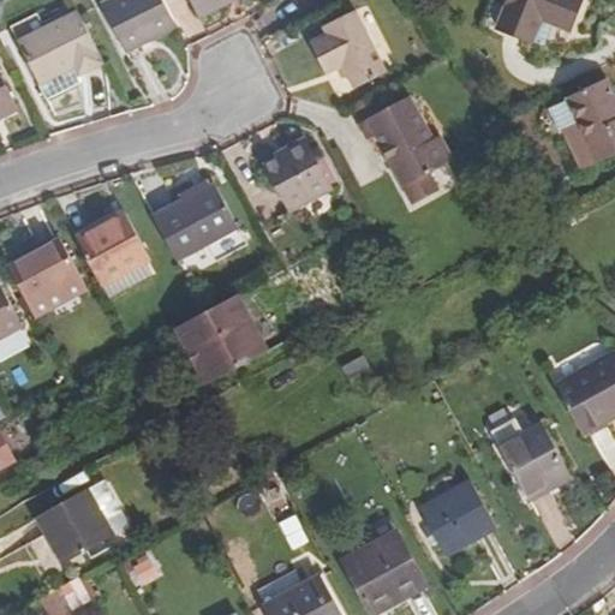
[(123,54),(177,29),(162,0),(111,0),(100,6),(123,54)]
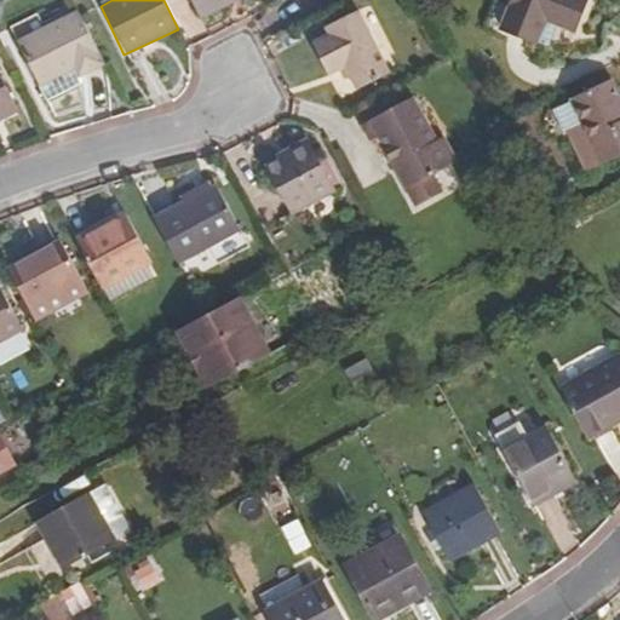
[(188,0),(194,11),(214,0),(188,0)]
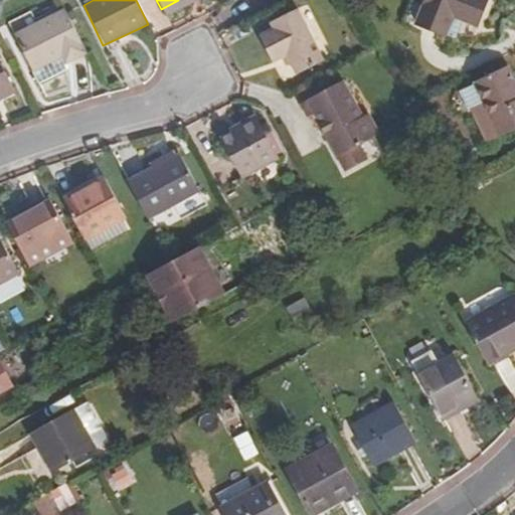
[(178,0),(161,9),(165,17),(199,0),(178,0)]
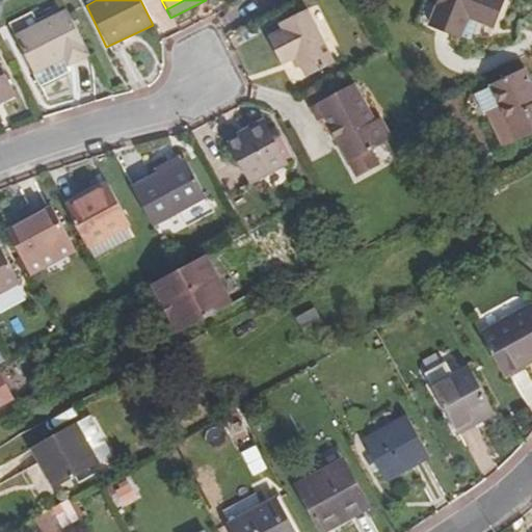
[(501,0),(437,0),(427,25),(458,37),(467,17),(491,26),(501,0)]
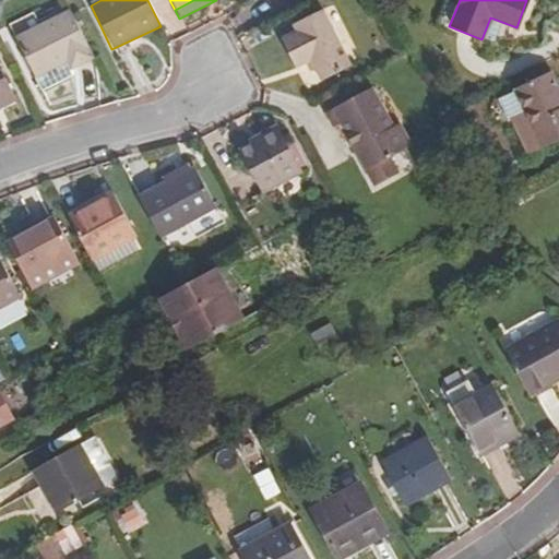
[(36,79),(68,61),(74,58),(79,67),(96,58),(71,10),(15,39),(36,79)]
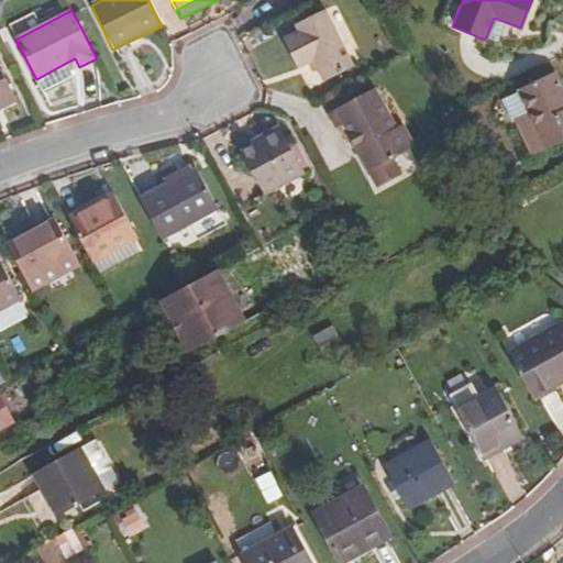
[(323,12),(294,26),(297,32),(280,41),(296,72),(312,63),(323,83),(352,69),(323,12)]
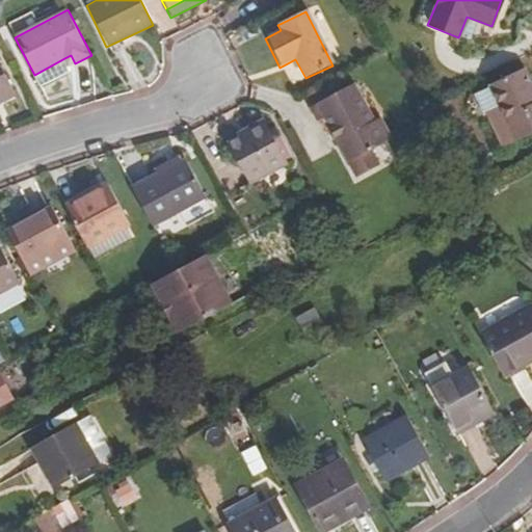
[(71,55),(64,58),(69,67),(75,63),(71,55)]
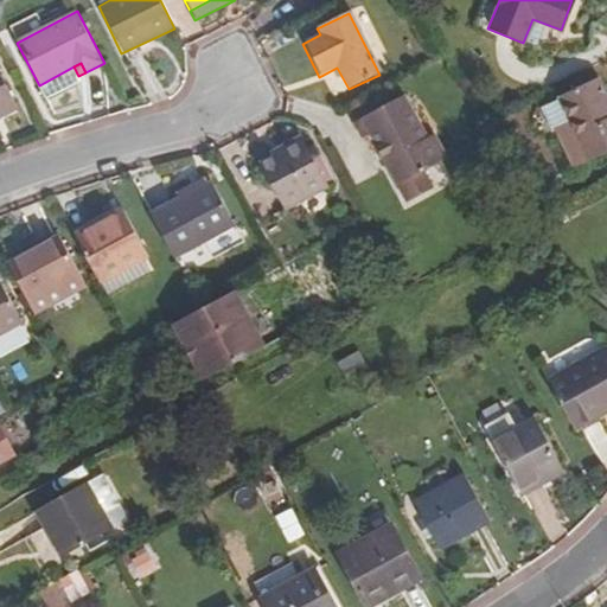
[(0,115),(16,108),(0,78),(0,115)]
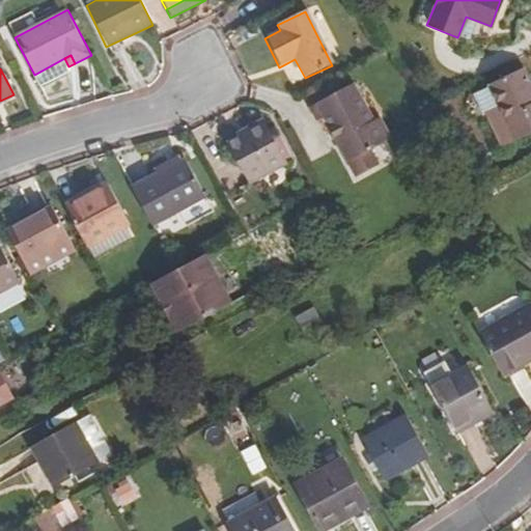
[(530,84),(524,71),(488,88),(513,141),(530,132),(530,84)]
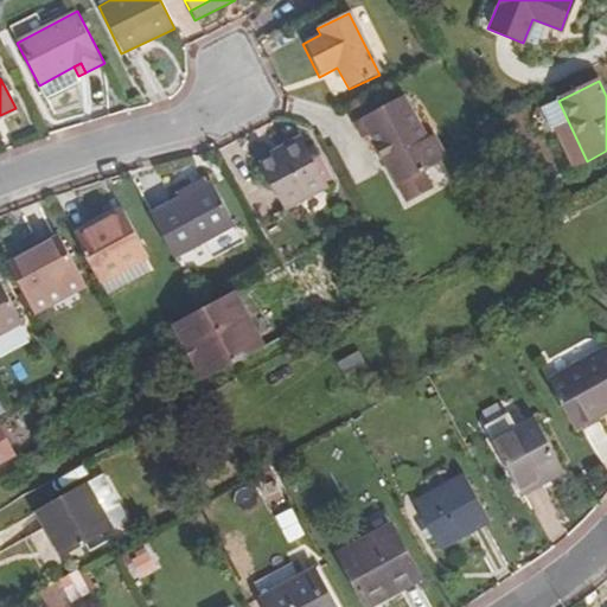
[(396,97),(351,123),(359,140),(366,136),(394,187),(402,205),(427,192),(416,174),(439,163),(427,139),(421,144),(396,97)]
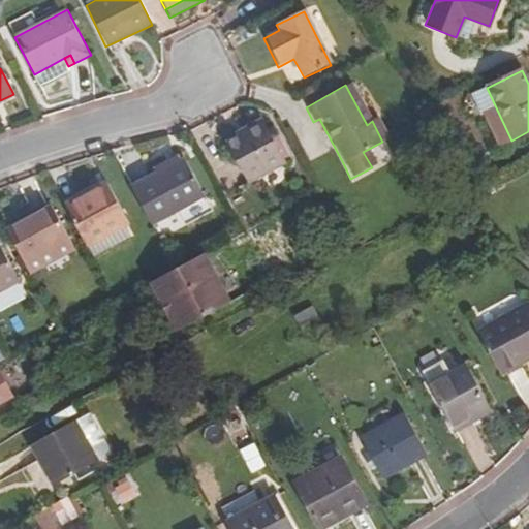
[(244,134),(225,145),(247,184),(284,164),(260,120),(241,130),(244,134)]
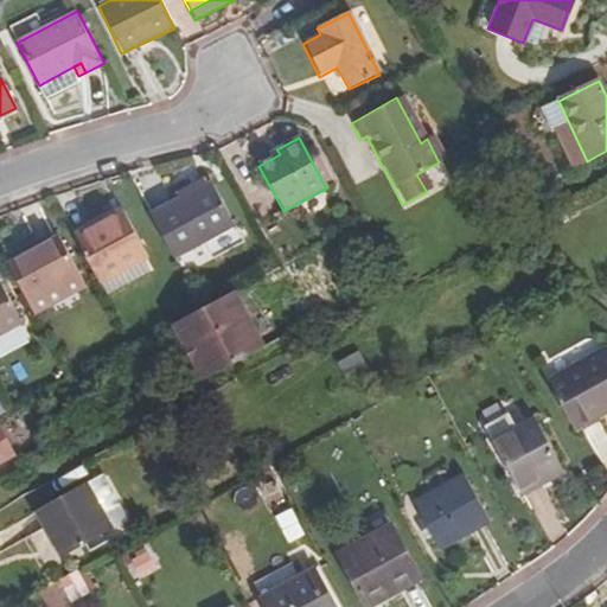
[(174,259),(204,243),(234,228),(210,183),(149,215),(174,259)]
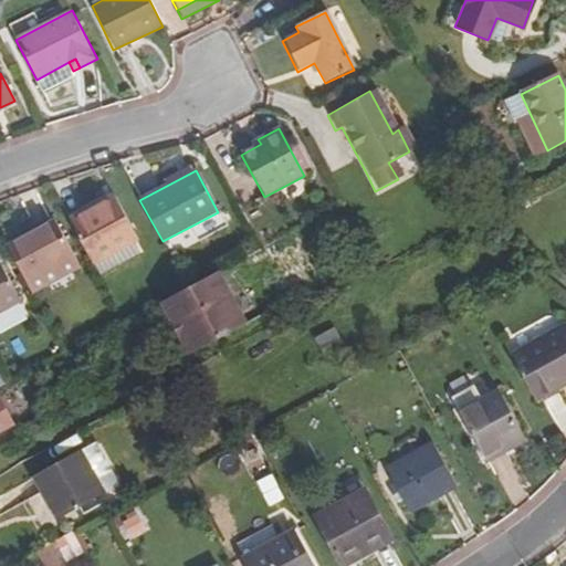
[(95,266),(136,243),(142,241),(113,188),(66,212),(95,266)]
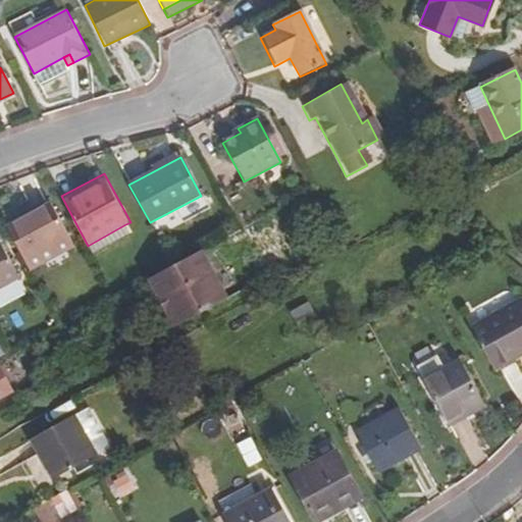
[(463,190),(473,184),(469,175),(458,181),(463,190)]
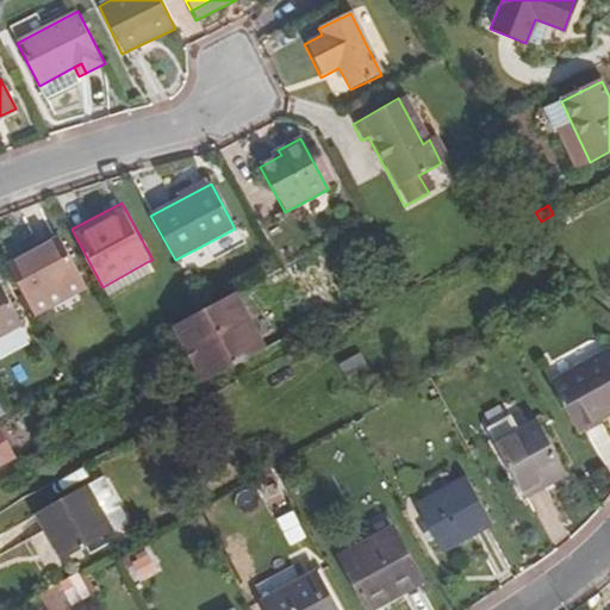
[(57,237),(6,265),(26,302),(78,273),(57,237)]
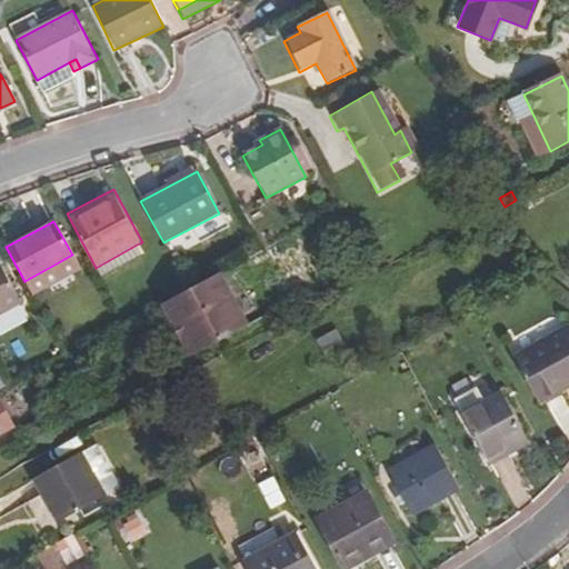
[(145,258),(137,245),(96,268),(102,281),(145,258)]
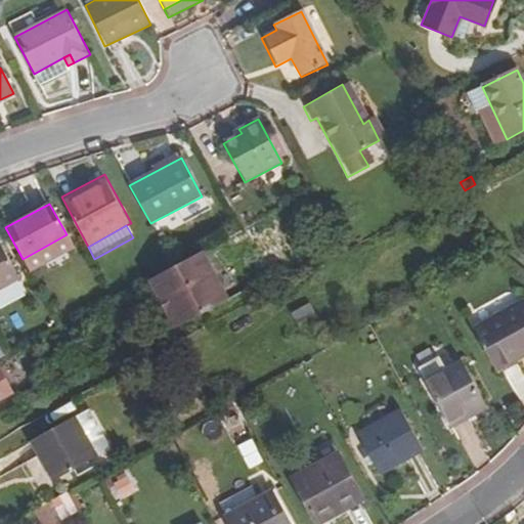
[(0,248),(0,285),(15,277),(0,248)]
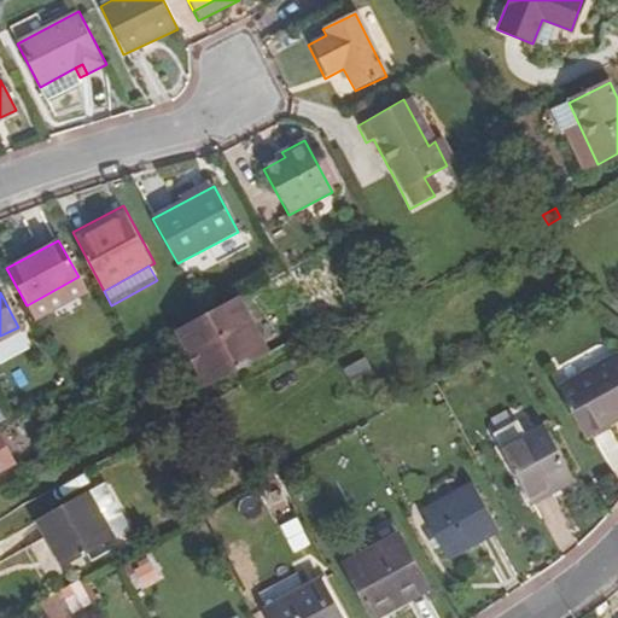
[(270,353),(239,297),(205,315),(178,330),(209,386),(270,353)]
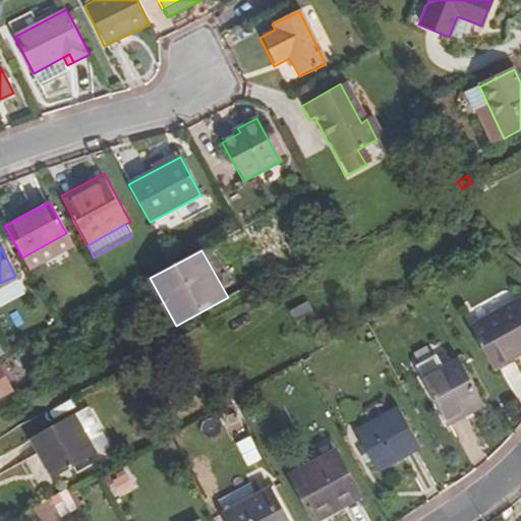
[(520,299),(497,312),(468,328),(491,369),(520,353),(520,299)]
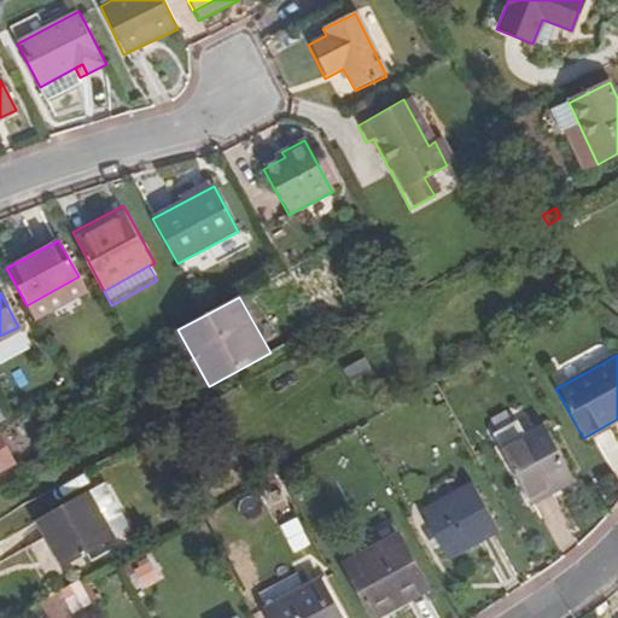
[(520,445),(501,456),(529,505),(571,481),(542,429),(519,441),(520,445)]
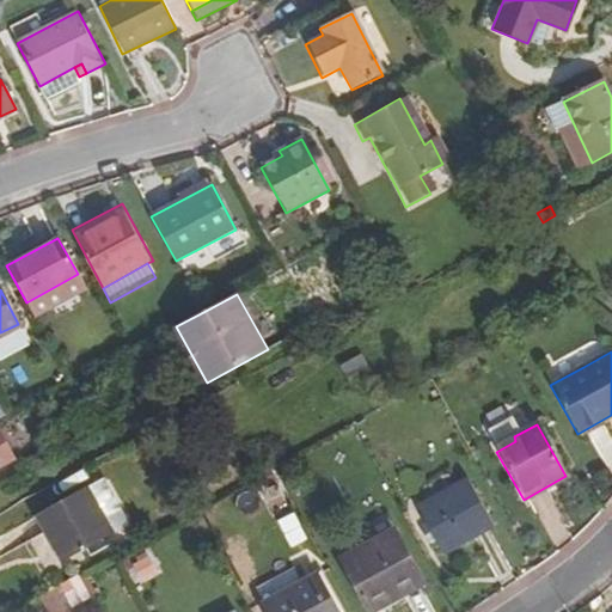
[(465,481),(415,509),(441,556),(491,527),(465,481)]
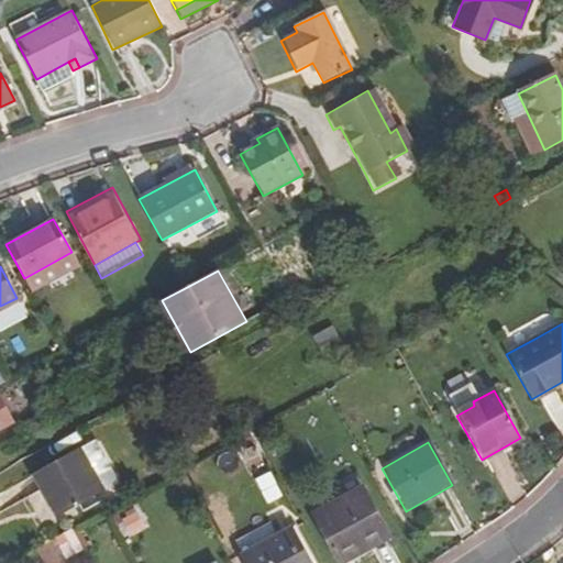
[(80,450),(32,475),(55,518),(102,493),(80,450)]
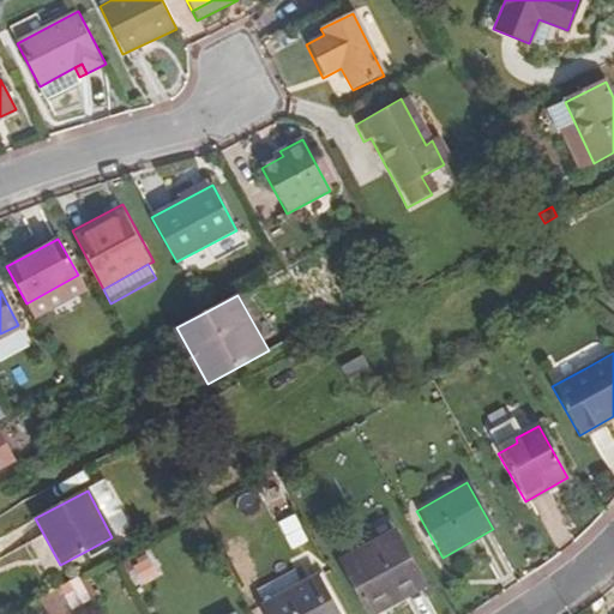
[(395,534),(343,563),(371,613),(374,613),(423,587),(395,534)]
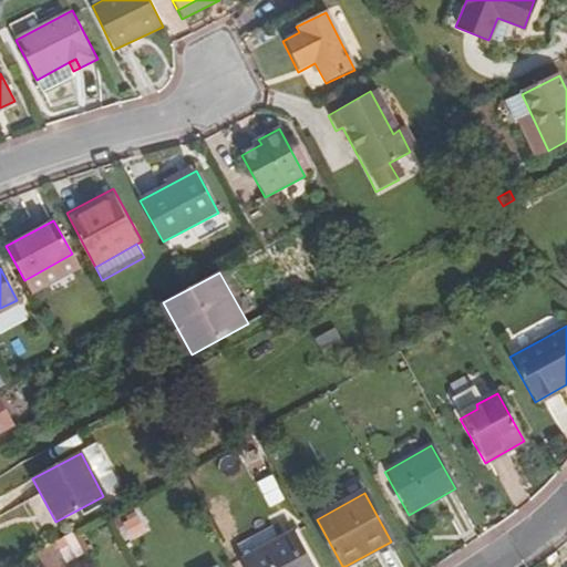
[(114,523),(126,544),(147,532),(135,511),(114,523)]
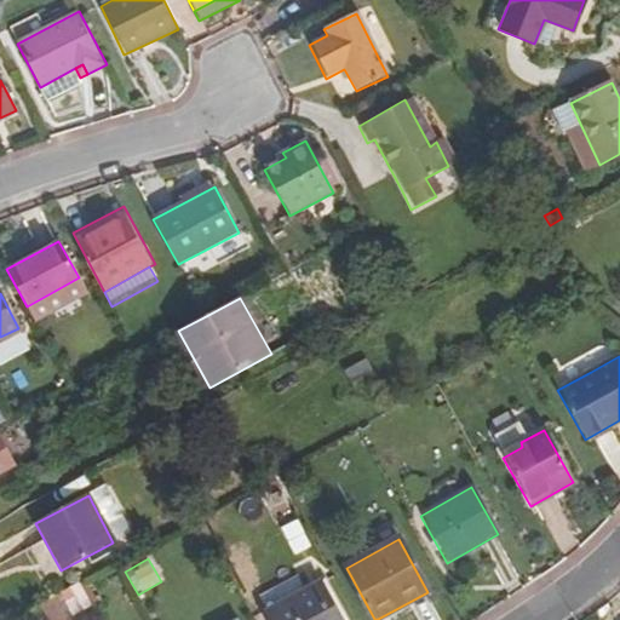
[(78,583),(62,592),(74,614),(90,606),(78,583)]
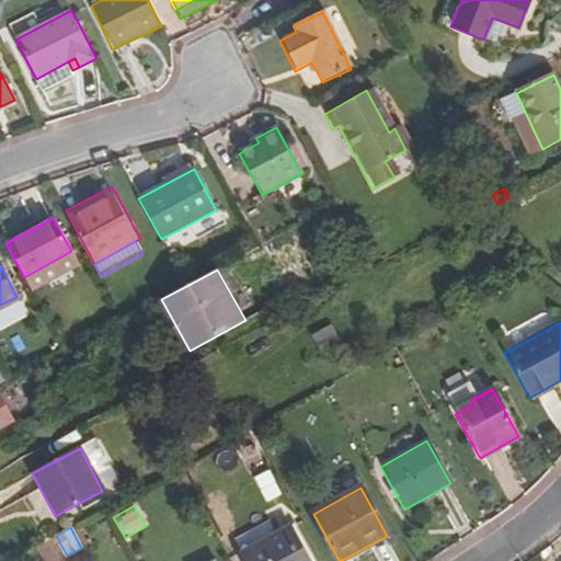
[(307,560),(289,528),(241,554),(244,560),(307,560)]
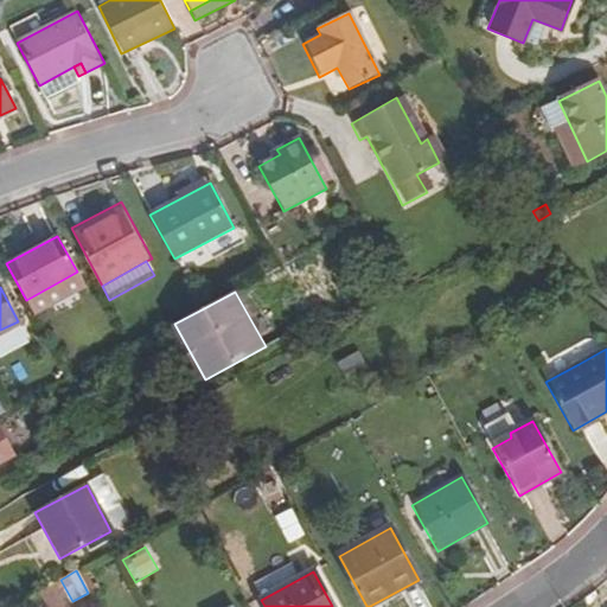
[(38,592),(46,606),(66,606),(55,583),(38,592)]
